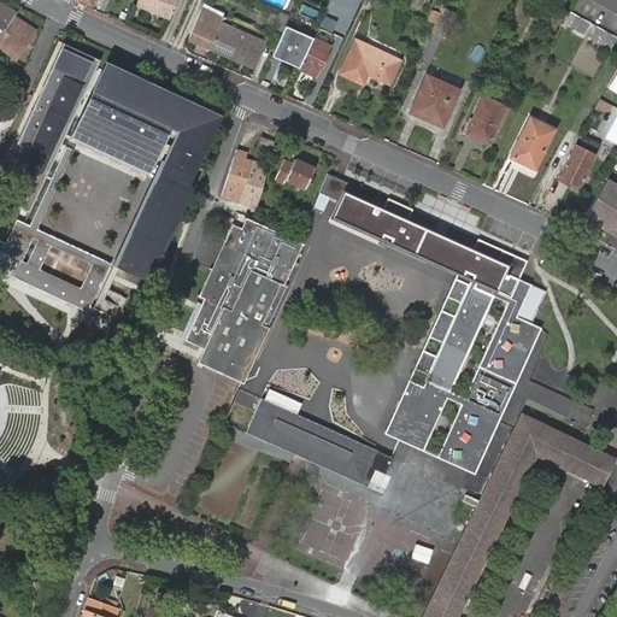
[(0,0),(0,28),(4,31),(15,16),(17,12),(0,0)]
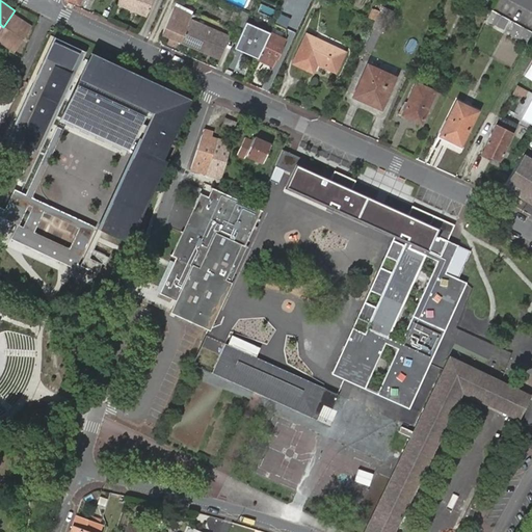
[(118,0),(117,3),(147,16),(152,0),(118,0)]
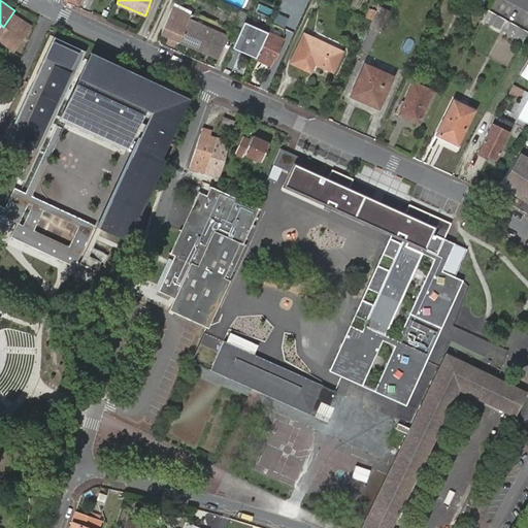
[(172,7),(161,34),(217,59),(226,36),(188,20),(190,15),(172,7)]
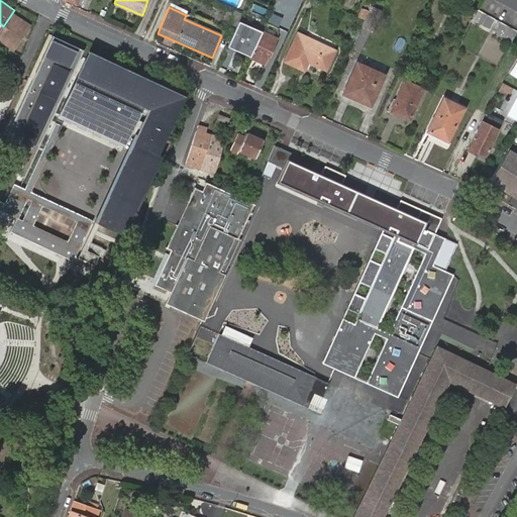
[(230,20),(236,22),(240,13),(234,10),(230,20)]
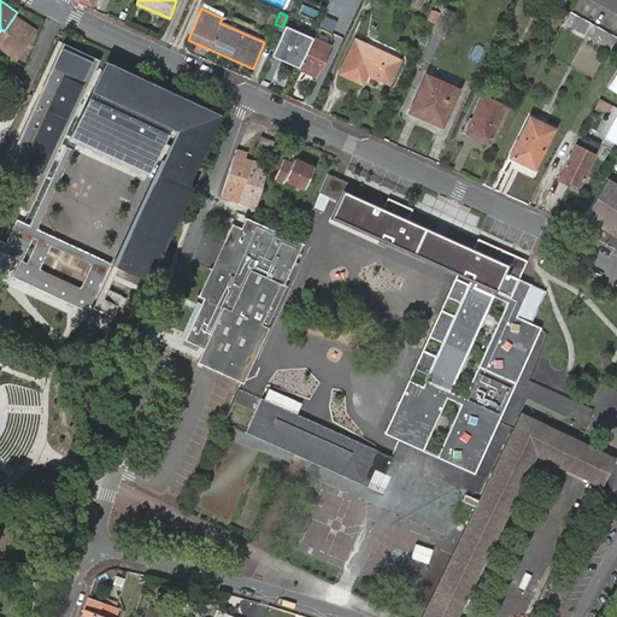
[(589,22),(571,12),(566,24),(583,34),(589,22)]
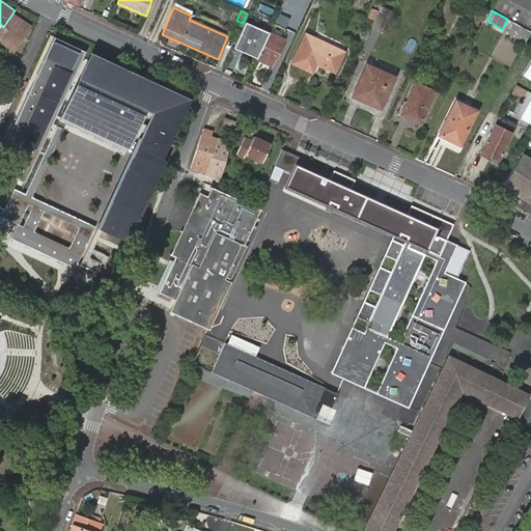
[(12,14),(3,27),(20,37),(22,33),(24,35),(30,25),(12,14)]
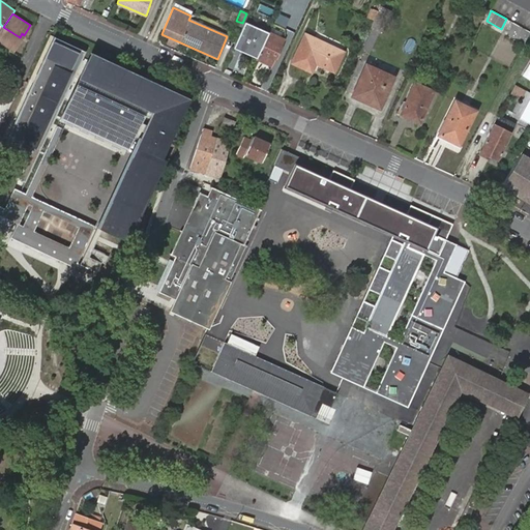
[(258,57),(269,33),(269,32),(245,22),(234,48),(258,57)]
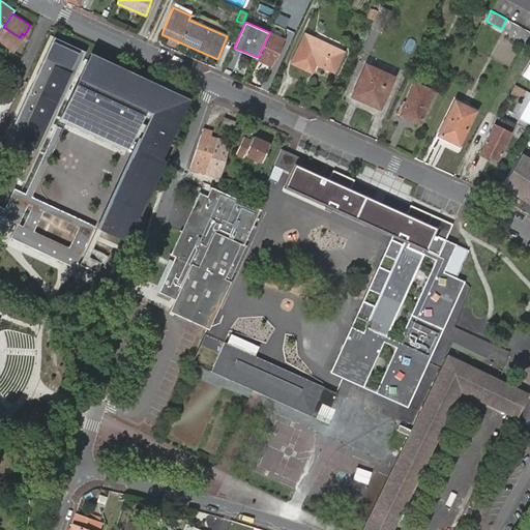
[(526,30),(512,22),(508,30),(518,35),(519,33),(523,35),(526,30)]
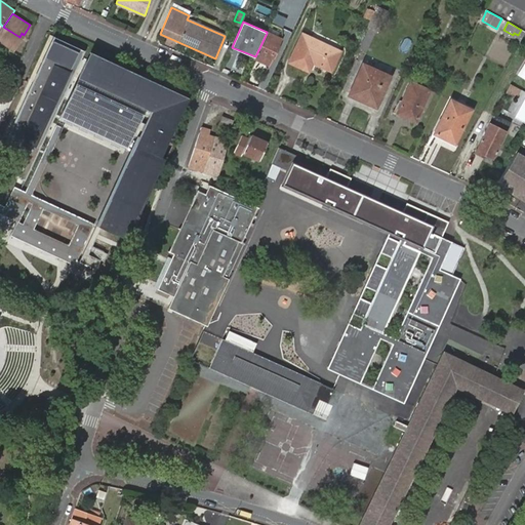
[(3,27),(0,32),(0,39),(12,47),(19,37),(3,27)]
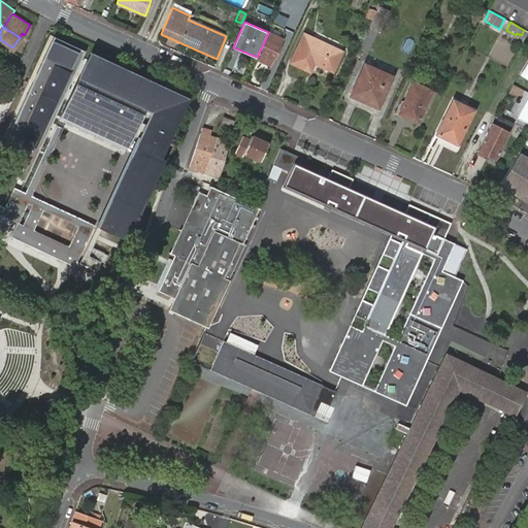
[(376,33),(369,30),(363,45),(370,50),(376,33)]
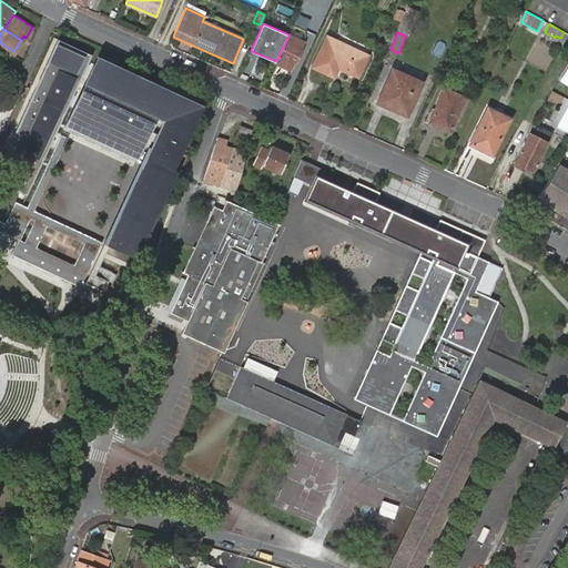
[(304,43),(288,36),(276,61),(275,63),(292,70),(304,43)]
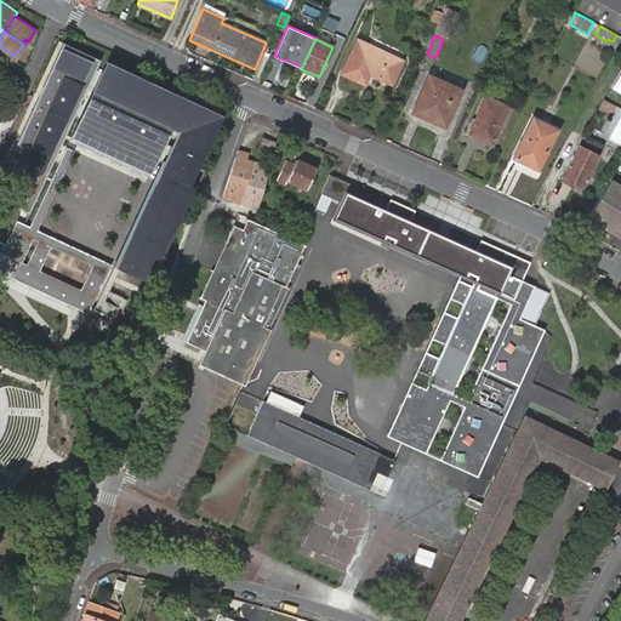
[(402,61),(358,40),(342,74),(364,84),(369,74),(391,84),(402,61)]
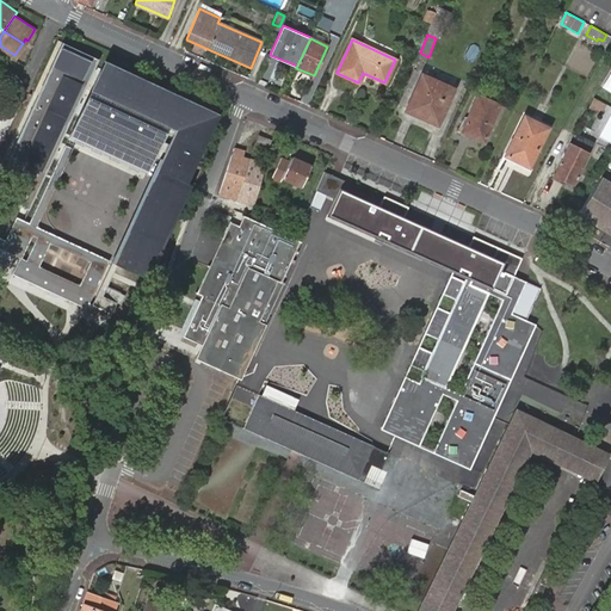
[(99,57),(62,41),(0,173),(0,195),(29,209),(99,57)]
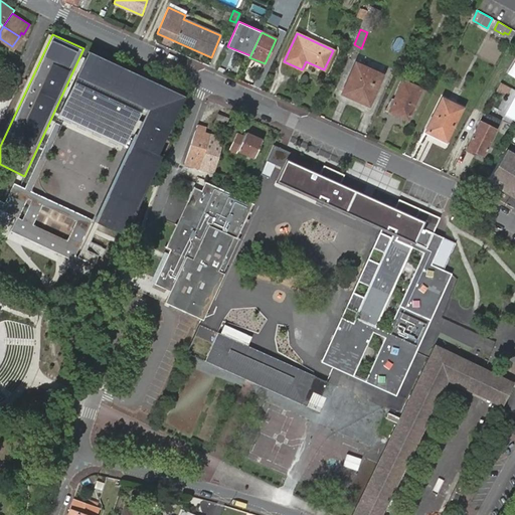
[(21,37),(19,36),(12,46),(14,48),(21,37)]
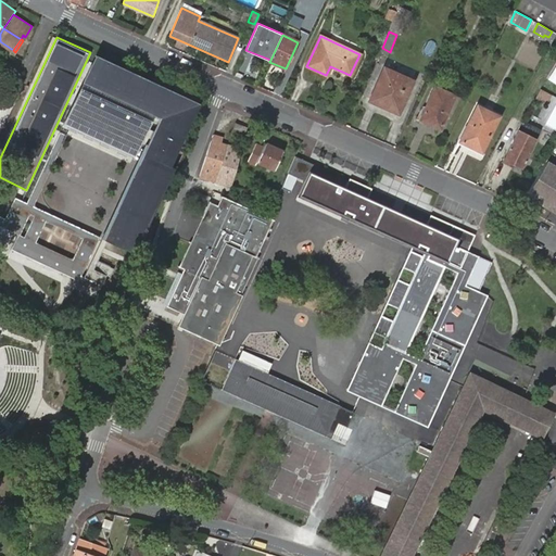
[(204,99),(95,50),(80,81),(160,116),(105,237),(136,251),(204,99)]
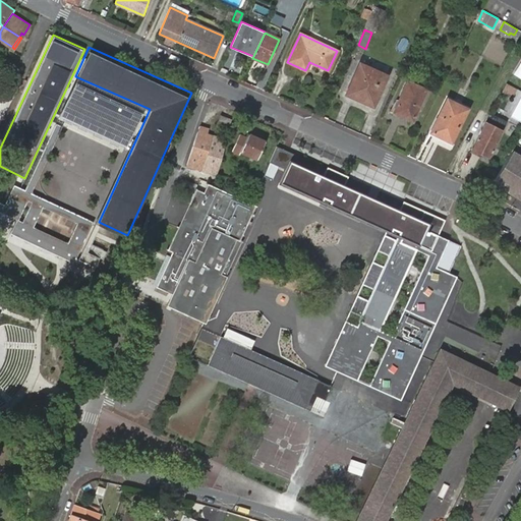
[(372,96),(383,74),(360,64),(348,92),(358,96),(360,91),(372,96)]
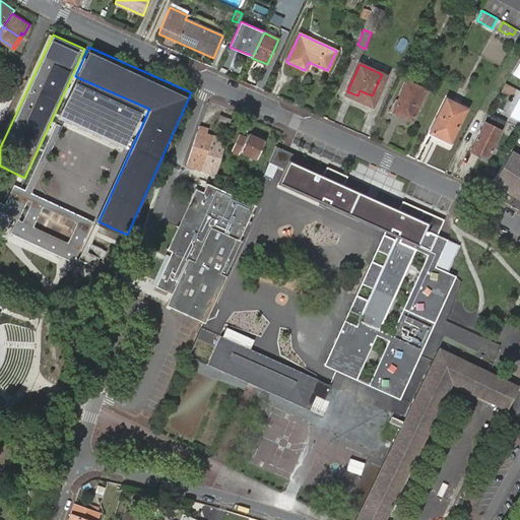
[(432,69),(428,67),(424,75),(429,78),(432,69)]
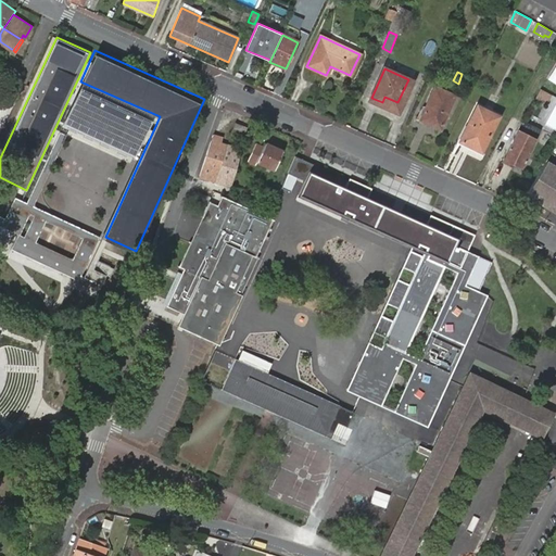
[(413,81),(408,79),(397,102),(384,97),(382,102),(380,105),(399,114),(413,81)]
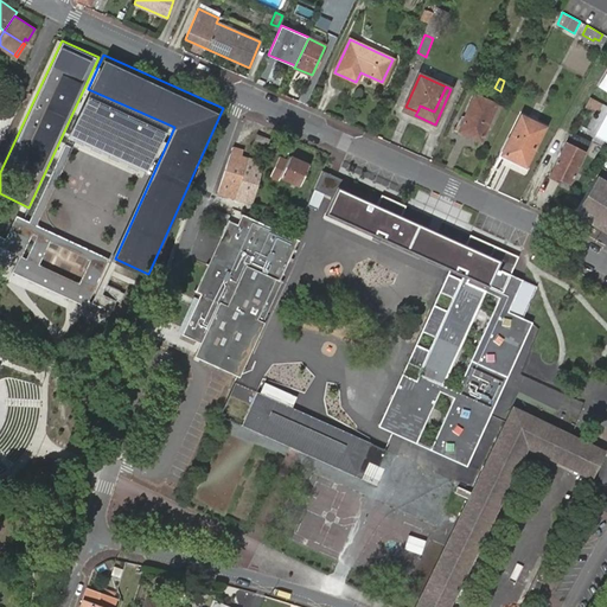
[(165,128),(87,91),(66,133),(145,171),(165,128)]
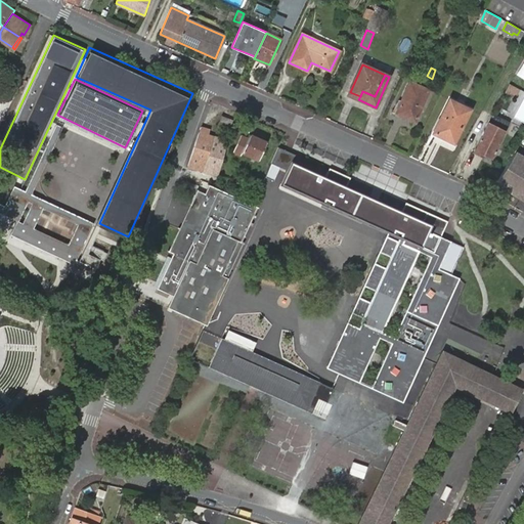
[(428,90),(409,82),(396,114),(415,122),(428,90)]
